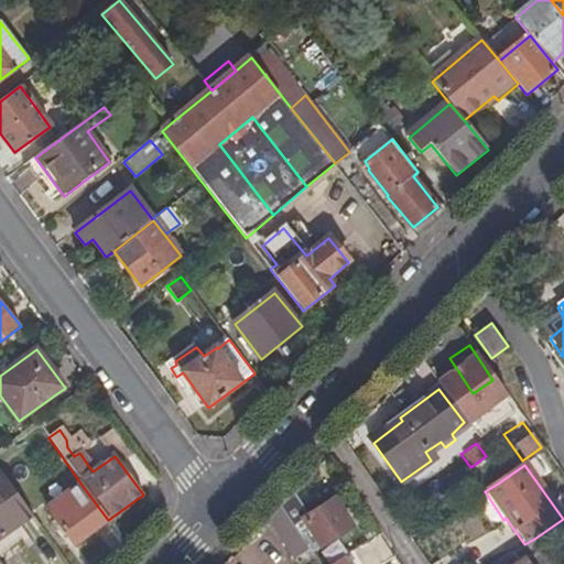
[(0,474),(0,539),(18,528),(31,518),(0,474)]
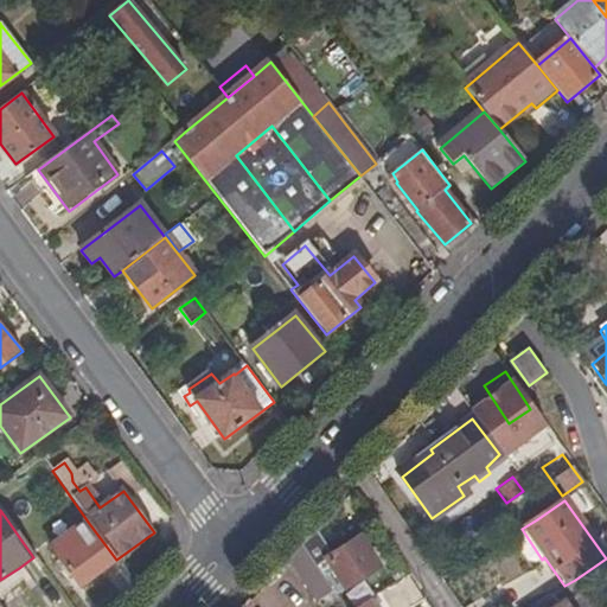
[(116,560),(88,522),(51,548),(80,586),(116,560)]
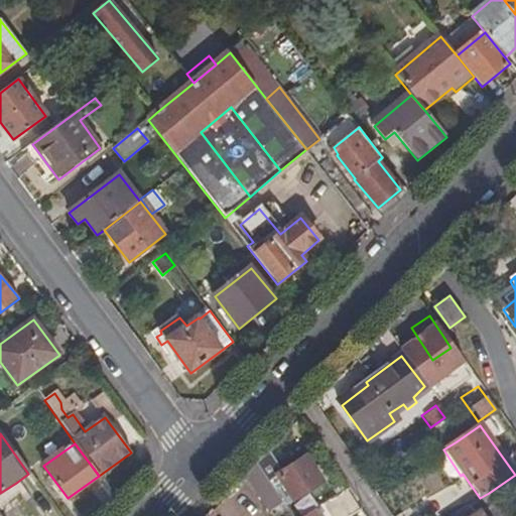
[(301,459),(275,477),(291,501),(317,483),(301,459)]
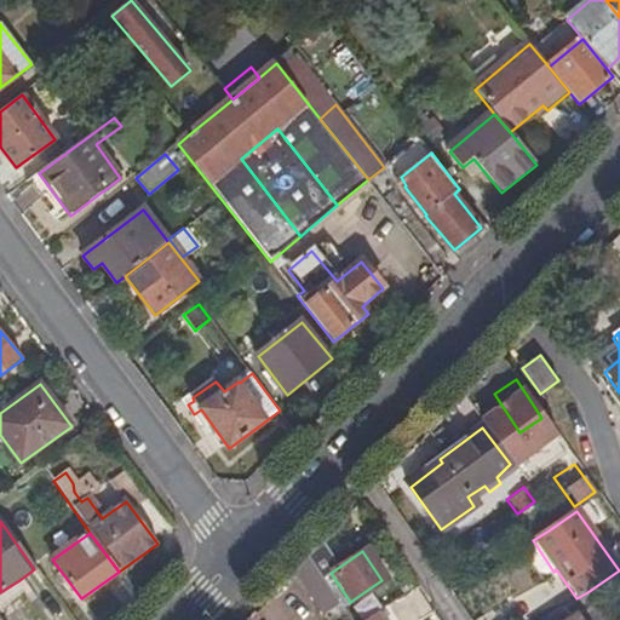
[(306,558),(292,573),(308,596),(325,586),(320,580),(306,558)]
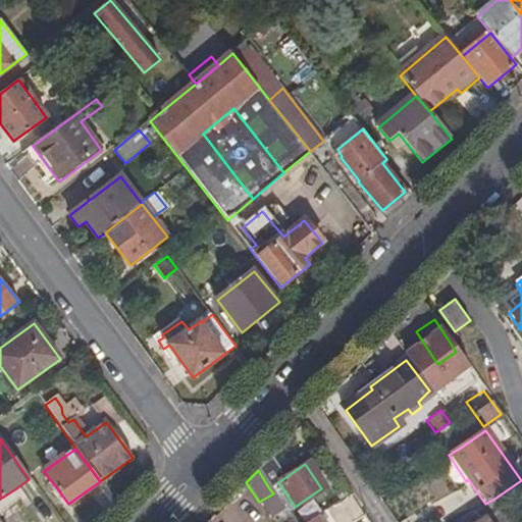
[(269,488),(273,493),(286,514),(295,507),(278,482),(269,488)]
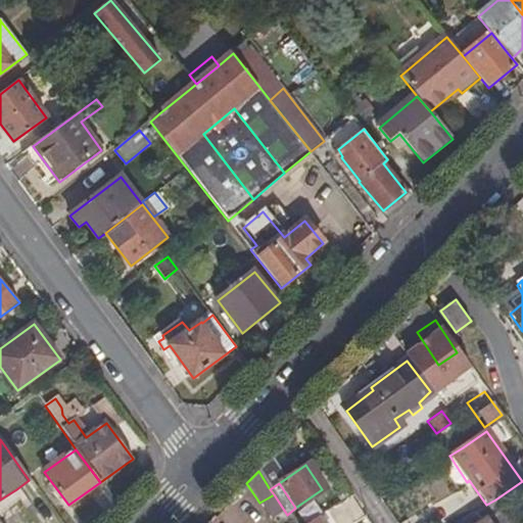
[(359,522),(364,519),(350,496),(319,515),(323,522),(359,522)]
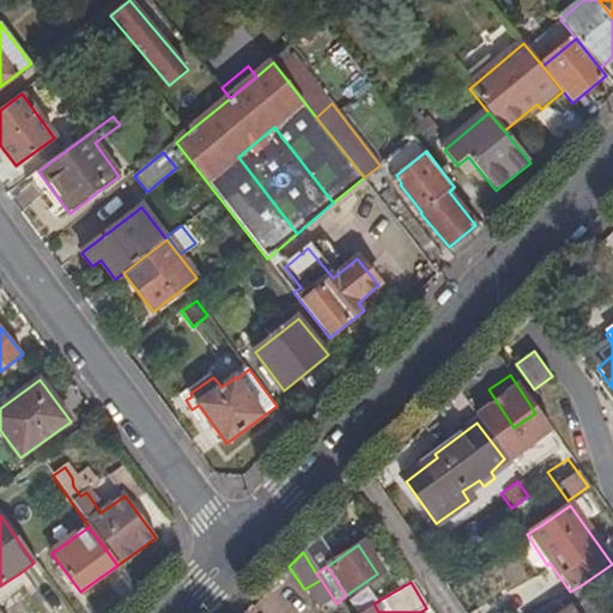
[(598,612),(581,586),(570,592),(538,612),(598,612)]
